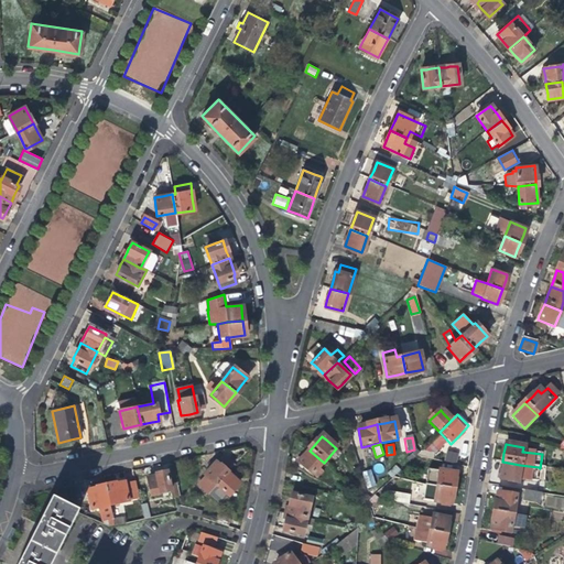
[(354,451),(355,454),(357,464),(367,462),(364,448),(354,451)]
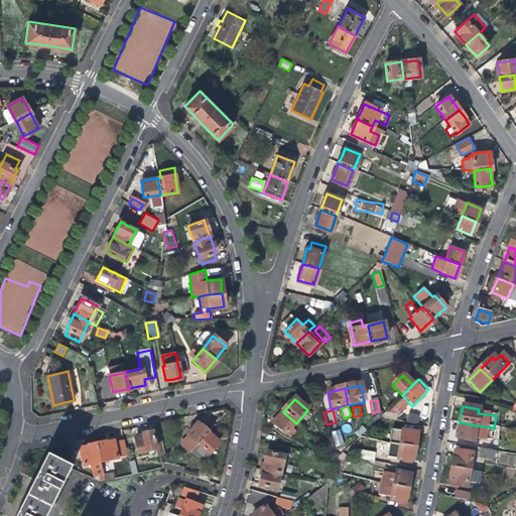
[(407,421),(417,424),(419,415),(409,411),(407,421)]
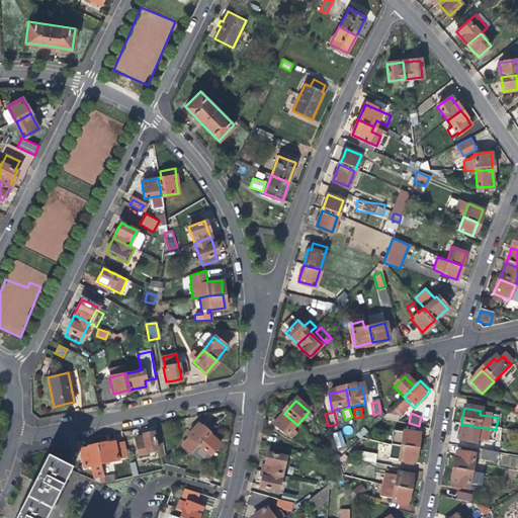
[(286,438),(297,425),(284,414),(277,422),(273,426),(286,438)]
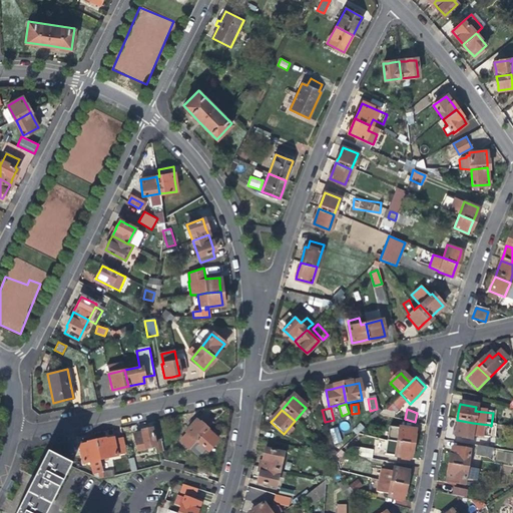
[(200,419),(196,424),(194,424),(192,422),(189,425),(187,428),(189,429),(185,434),(186,435),(179,442),(189,451),(196,444),(206,433),(205,432),(209,427),(200,419)]
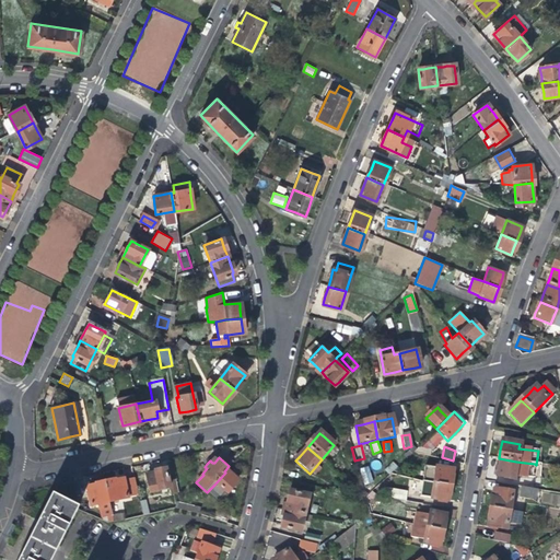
[(535,464),(525,463),(516,462),(499,458),(498,468),(496,477),(514,479),(514,476),(533,479),(535,464)]
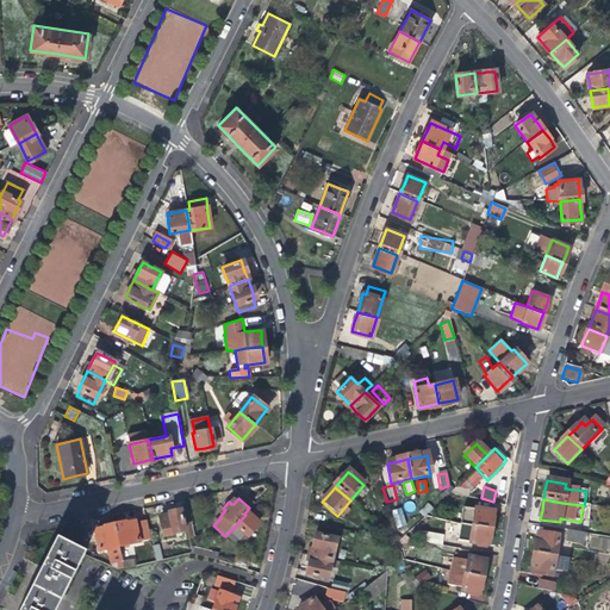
[(406,512),(416,510),(414,500),(404,503),(406,512)]
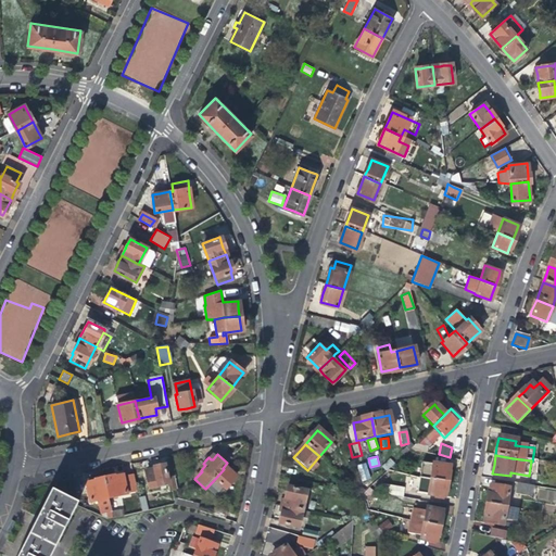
[(386,472),(389,470),(394,465),(390,459),(381,467),(386,472)]
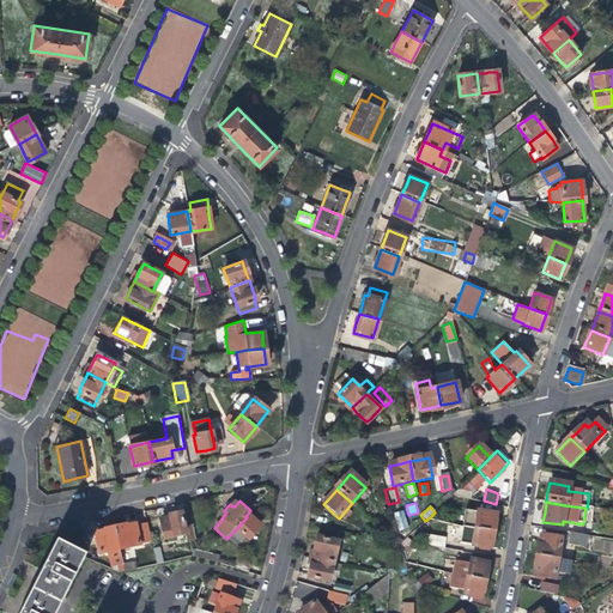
[(474,529),(491,533),(492,523),(495,516),(465,511),(462,527),(474,529)]
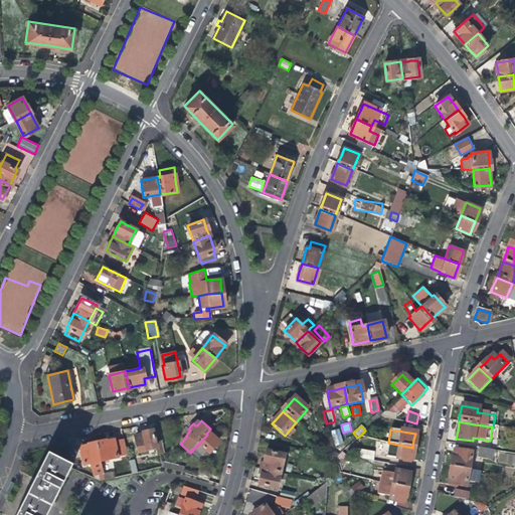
[(135,439),(138,455),(152,452),(153,455),(160,454),(158,441),(152,442),(151,435),(143,437),(135,439)]
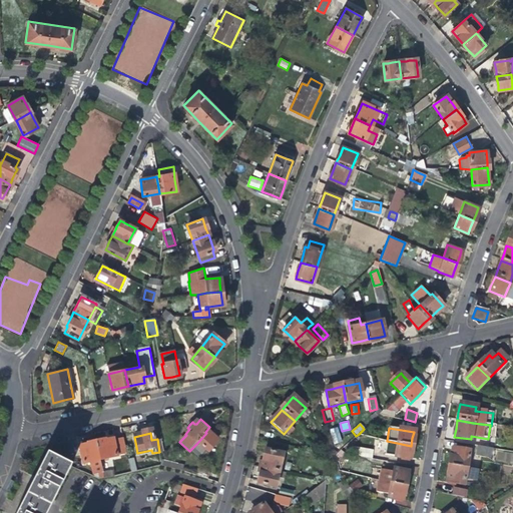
[(216,442),(206,433),(196,444),(207,453),(211,448),(216,442)]
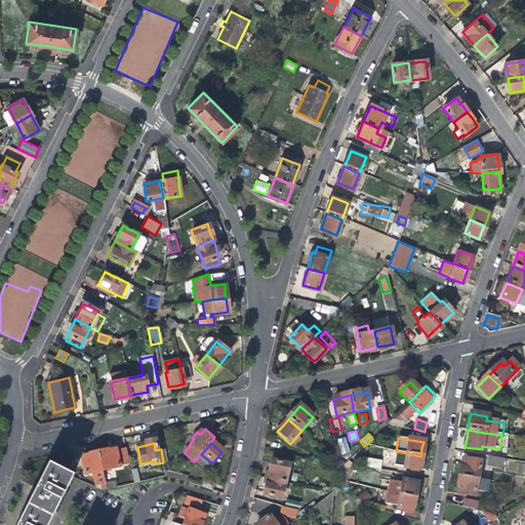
[(110,453),(98,455),(102,472),(129,466),(125,449),(113,452),(110,453)]
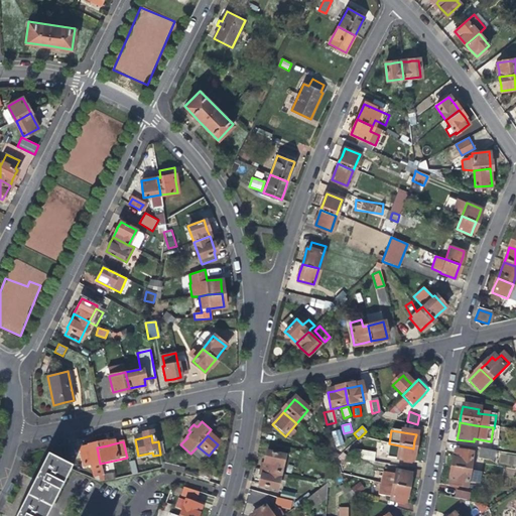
[(345,443),(336,453),(339,457),(342,454),(348,447),(345,443)]
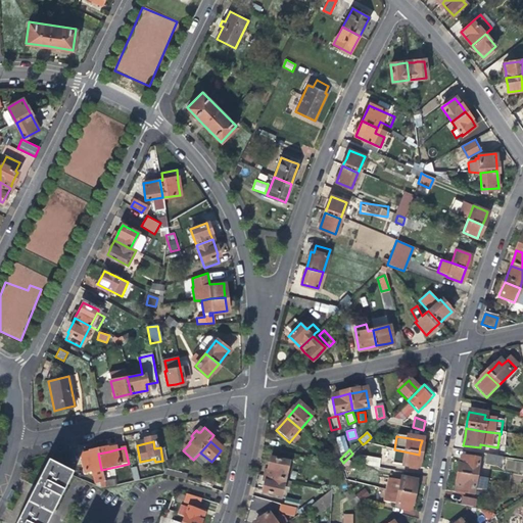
[(418,461),(419,455),(405,452),(394,449),(391,465),(417,469),(418,461)]
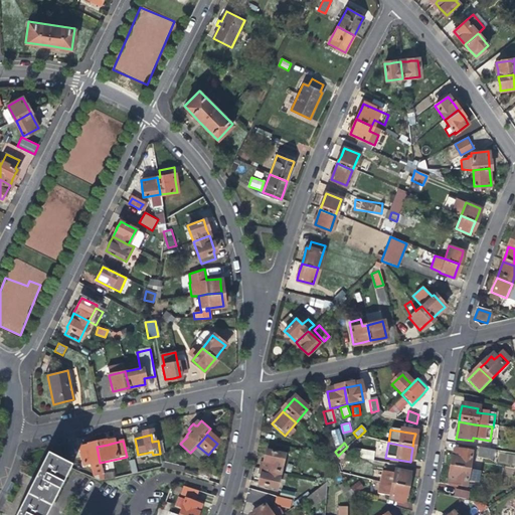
[(103,476),(100,463),(97,447),(90,449),(79,451),(82,467),(92,465),(94,478),(103,476)]
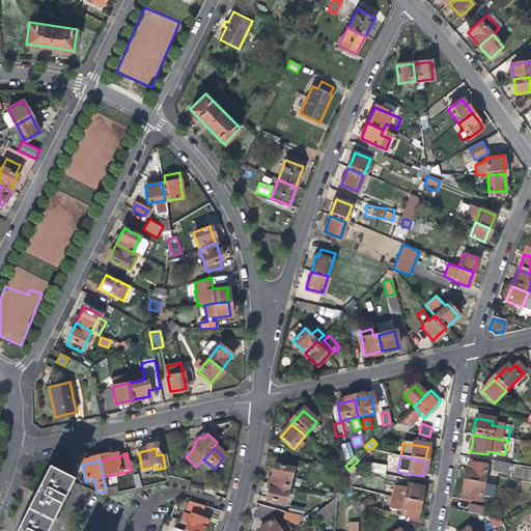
[(510,465),(501,463),(495,462),(493,473),(509,476),(510,465)]
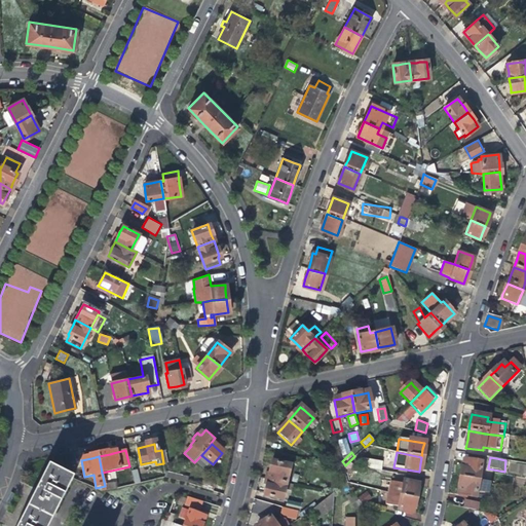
[(361,458),(360,465),(379,470),(381,462),(361,458)]
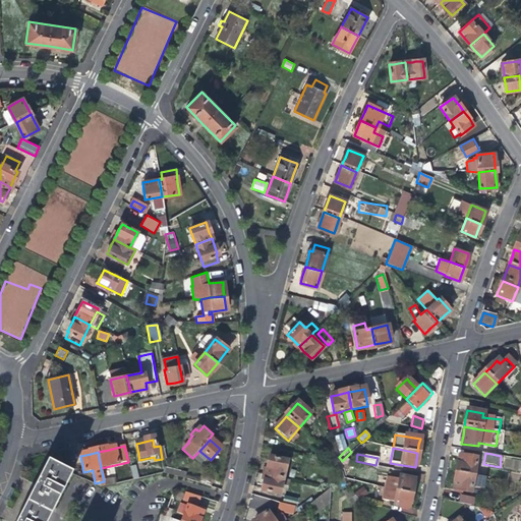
[(458,464),(457,473),(473,476),(476,460),(459,457),(458,464)]
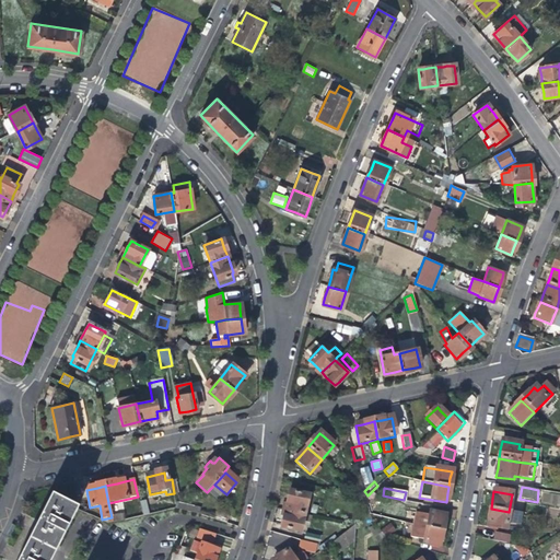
[(288,502),(286,510),(304,514),(307,498),(289,493),(288,502)]
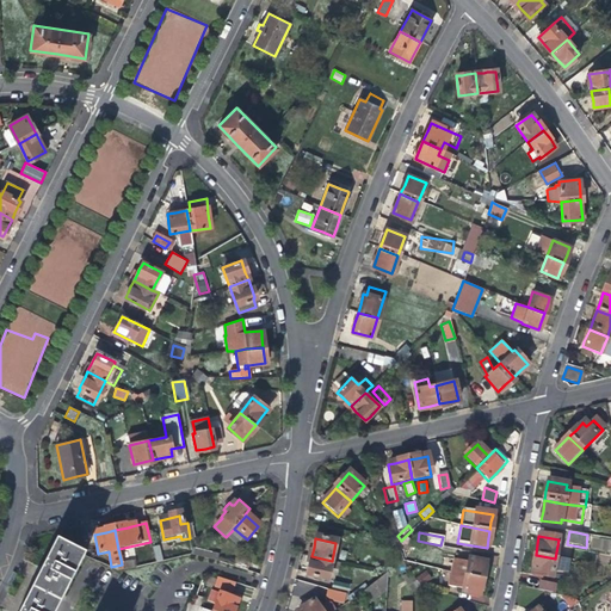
[(154,547),(158,562),(164,560),(160,545),(154,547)]
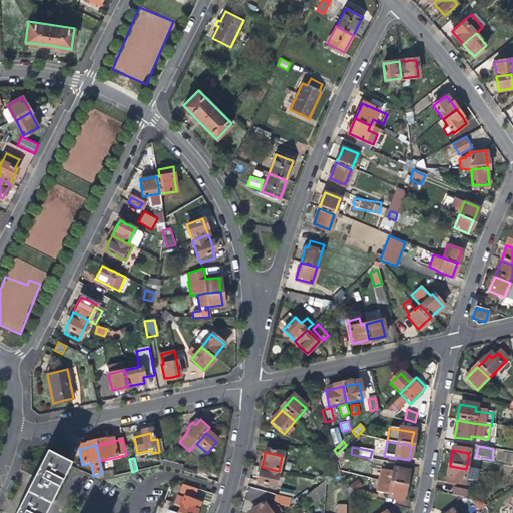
[(47,512),(69,471),(45,459),(38,474),(18,512),(47,512)]
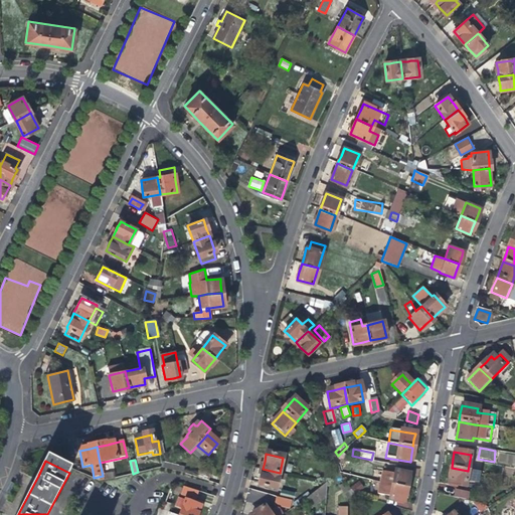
[(449,484),(465,487),(466,481),(479,483),(480,473),(468,471),(452,468),(450,477),(449,484)]
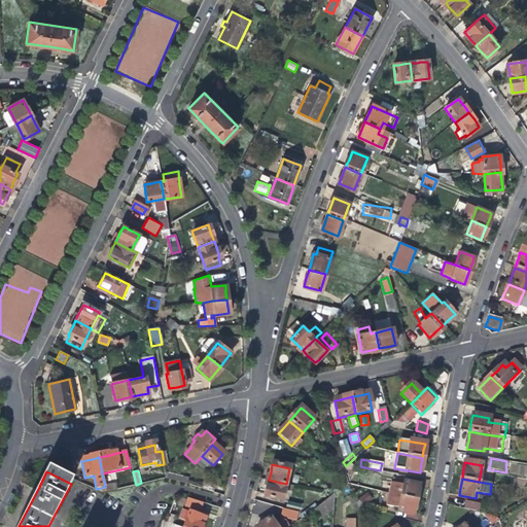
[(282,501),(286,484),(269,480),(268,488),(266,497),(282,501)]
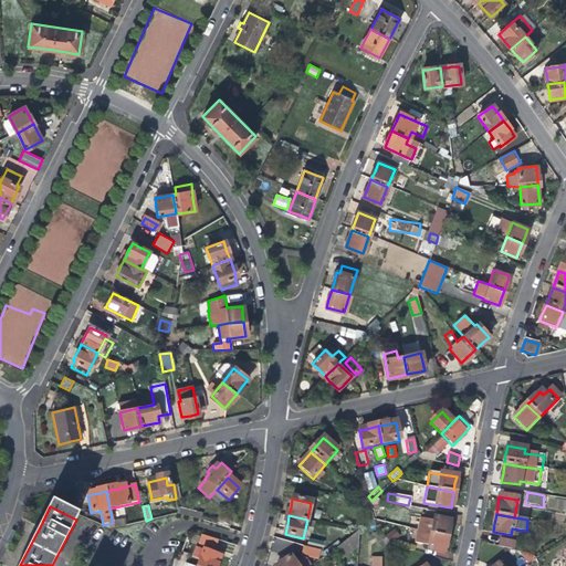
[(449,522),(433,519),(433,522),(420,519),(417,530),(430,533),(446,537),(448,528),(449,522)]
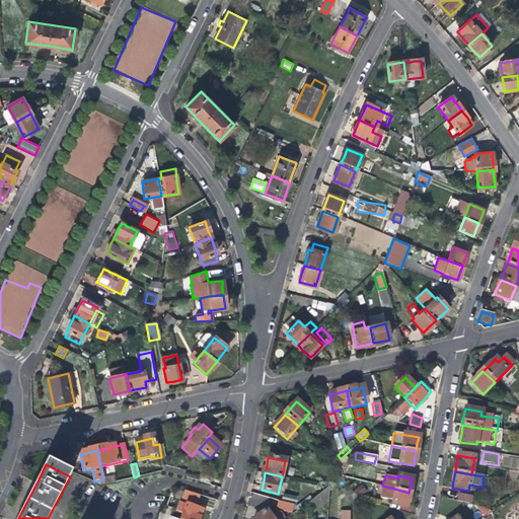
[(199,476),(197,482),(210,486),(211,480),(199,476)]
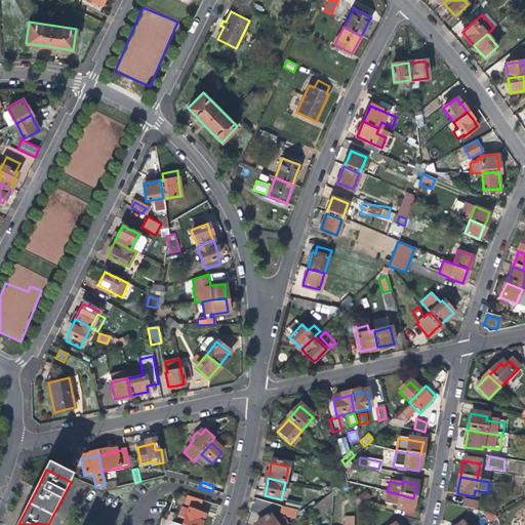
[(412,505),(413,498),(399,494),(387,491),(385,503),(397,507),(396,509),(411,512),(412,505)]
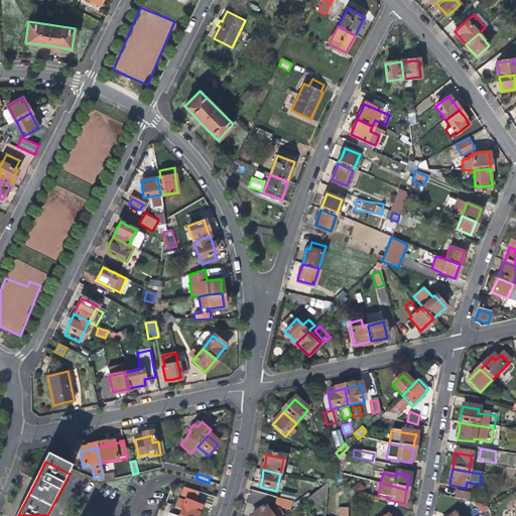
[(327,484),(313,494),(306,500),(312,509),(326,499),(327,484)]
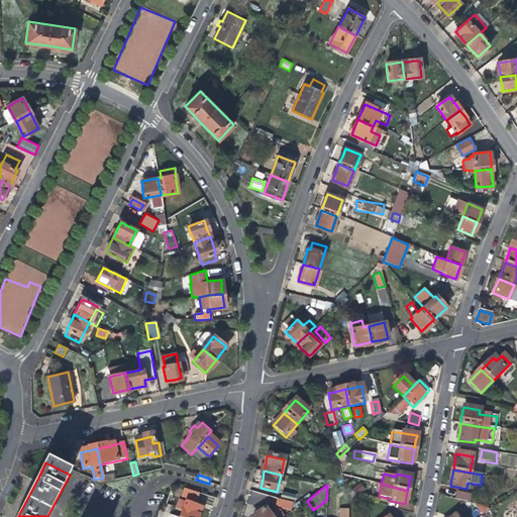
[(182,490),(180,498),(196,502),(198,494),(182,490)]
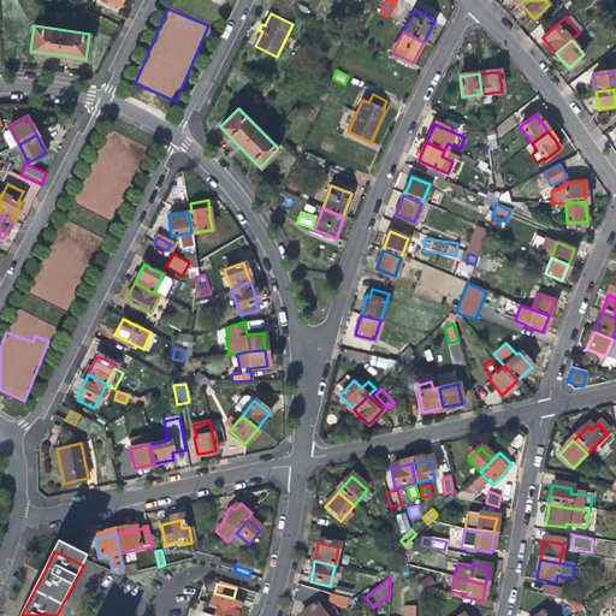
[(543,596),(551,598),(558,600),(561,590),(545,586),(543,596)]
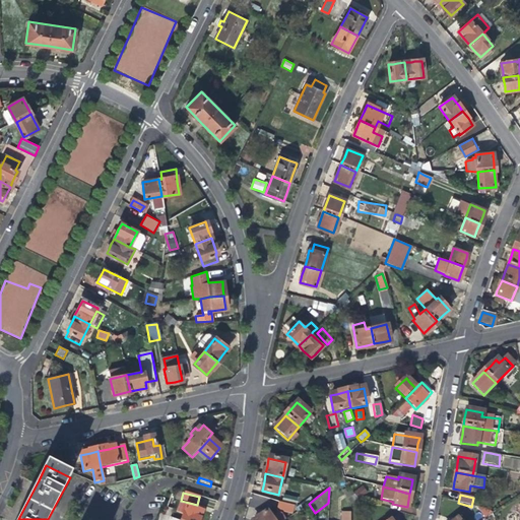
[(282,503),(296,506),(297,499),(283,496),(282,503)]
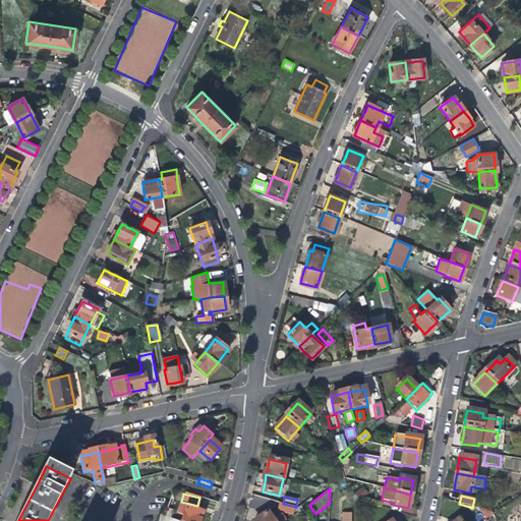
[(186,507),(180,520),(198,520),(199,520),(203,513),(186,507)]
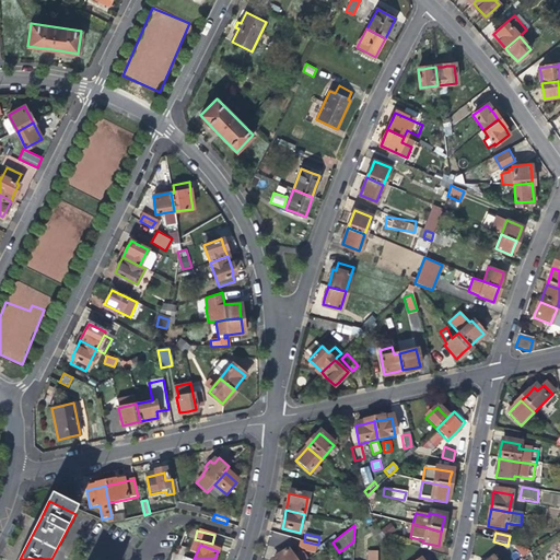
[(526,550),(516,547),(524,558),(528,553),(526,550)]
